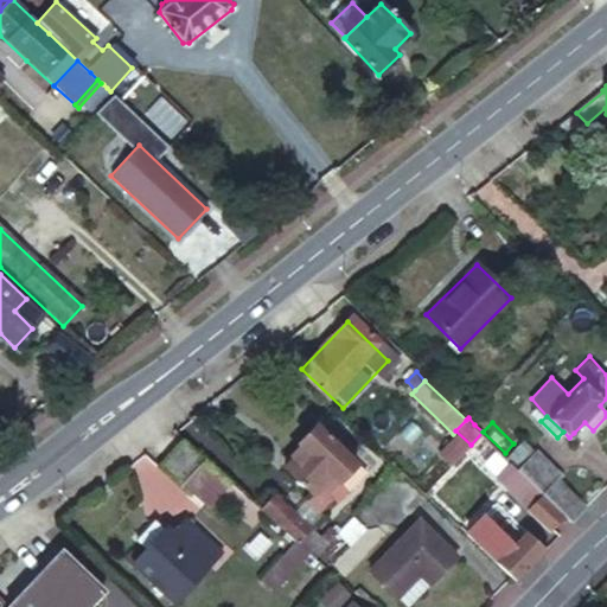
[(585,422),(574,433),(583,441),(593,430),(585,422)]
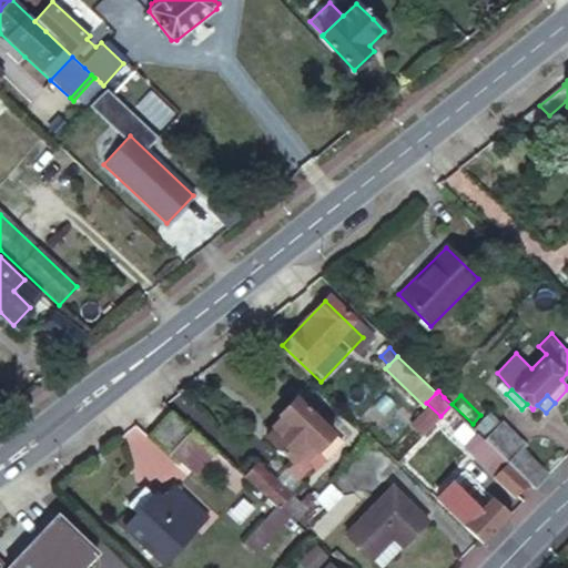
[(283,423),(267,439),(300,468),(332,434),(294,398),(276,417),(283,423)]
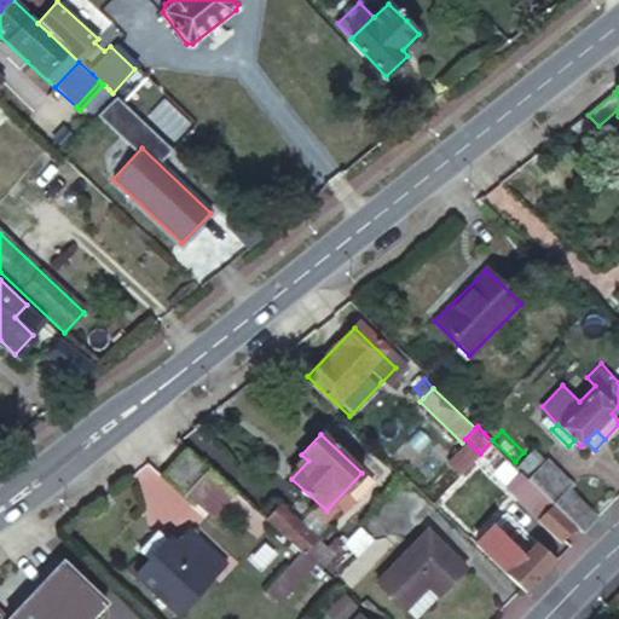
[(184,450),(160,476),(191,505),(194,502),(200,496),(194,490),(209,473),(184,450)]
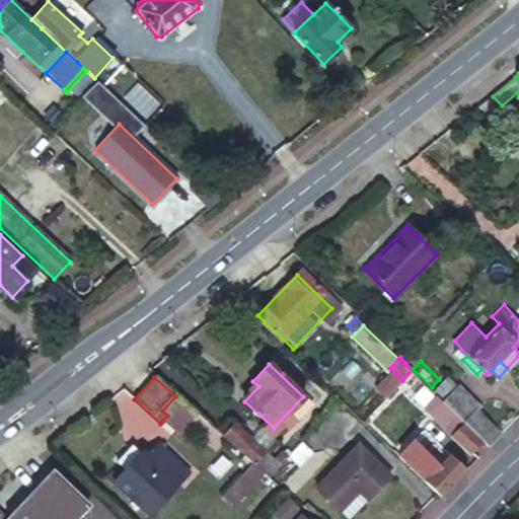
[(382,377),(352,412),(355,415),(363,423),(380,404),(394,388),(382,377)]
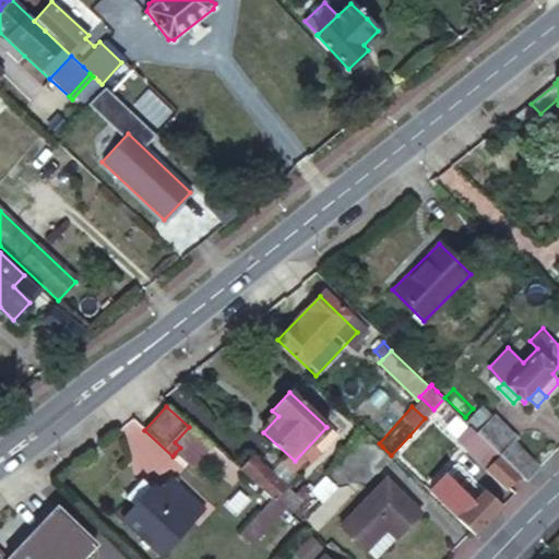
[(360,411),(353,418),(365,430),(372,421),(360,411)]
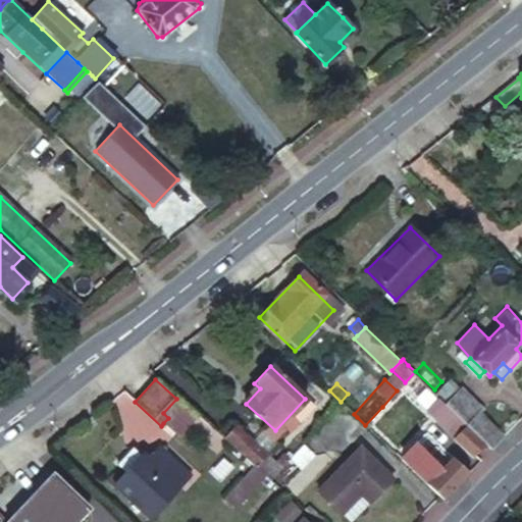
[(455,410),(466,421),(469,416),(476,409),(481,404),(461,385),(446,401),(455,410)]
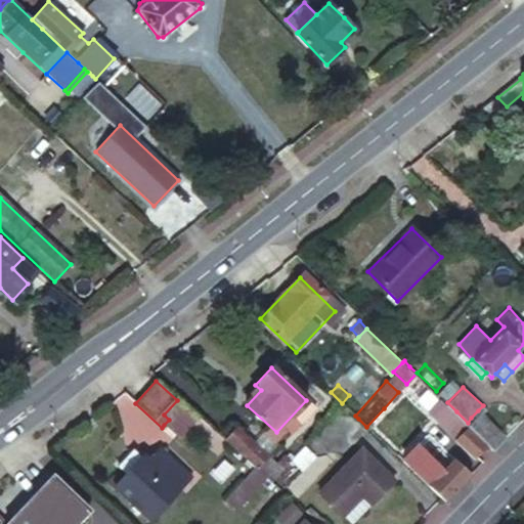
[(447,402),(441,397),(428,410),(453,436),(468,423),(456,411),(447,402)]
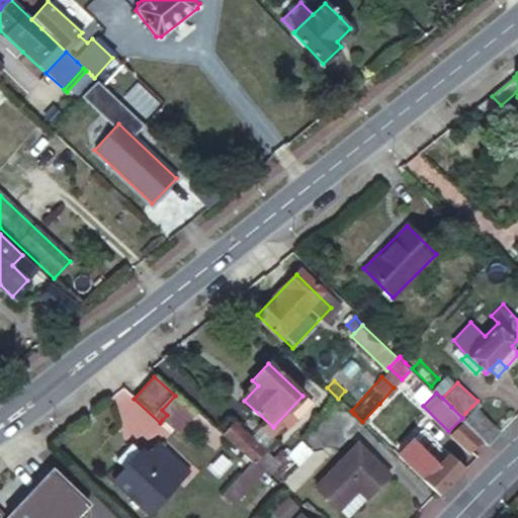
[(191,410),(175,396),(162,410),(167,415),(162,420),(173,429),(191,410)]
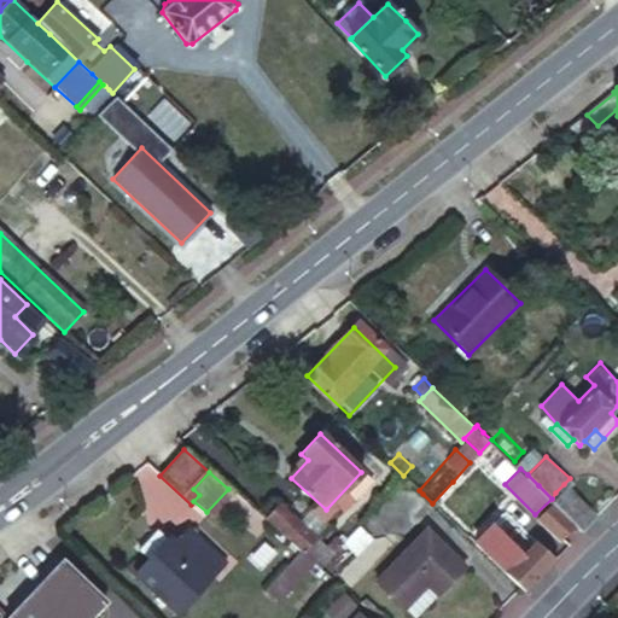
[(576,523),(583,529),(587,525),(596,514),(564,484),(555,493),(552,499),(569,514),(576,523)]
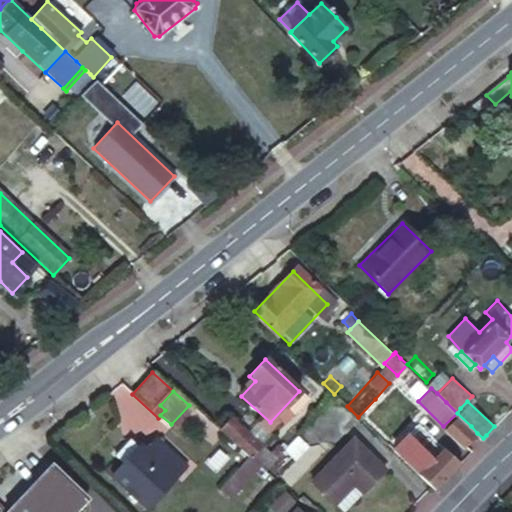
[(457,413),(443,426),(450,433),(465,446),(477,433),(471,426),(457,413)]
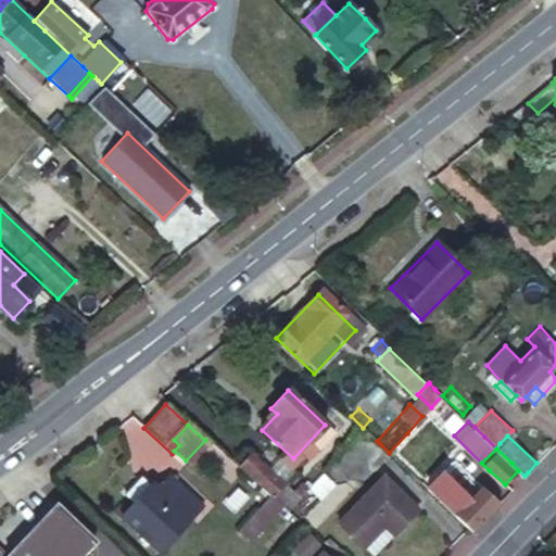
[(279,506),(287,513),(297,503),(307,491),(308,489),(301,481),(290,493),(247,455),(236,468),(269,497),(279,506)]
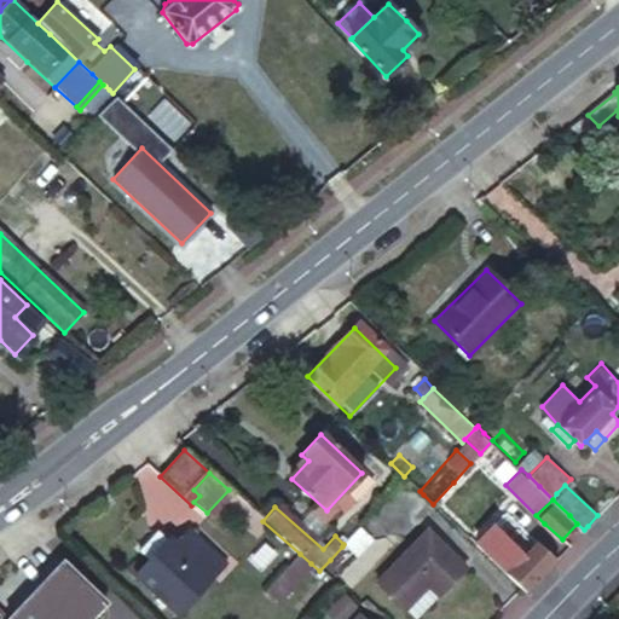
[(157,532),(138,551),(125,567),(177,615),(196,595),(225,562),(178,521),(165,534),(158,530),(157,532)]
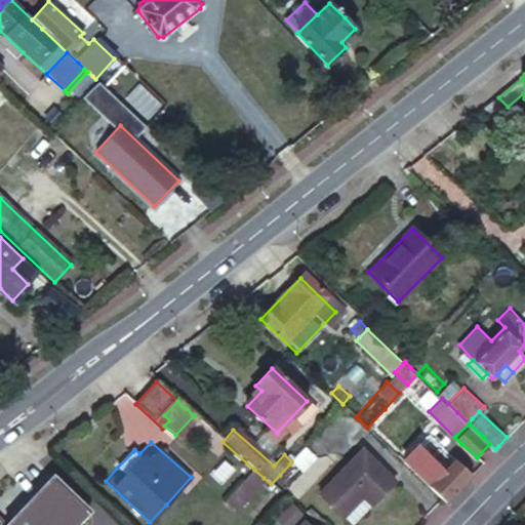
[(109,460),(117,468),(133,451),(124,444),(109,460)]
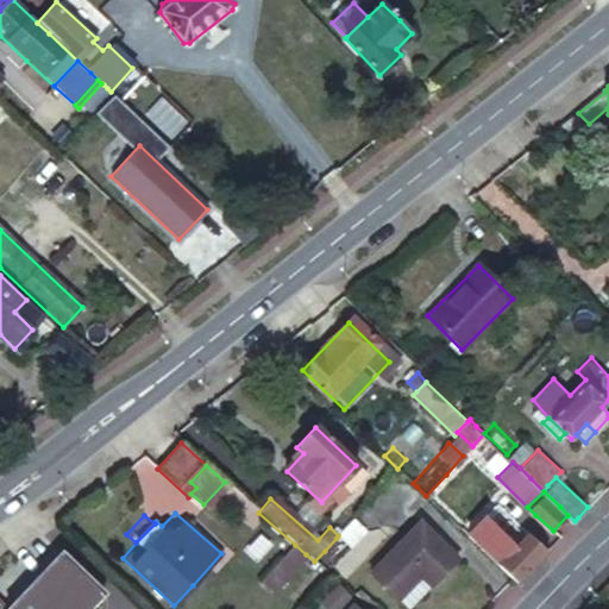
[(337,538),(346,546),(349,548),(366,529),(355,518),(338,535),(337,538)]
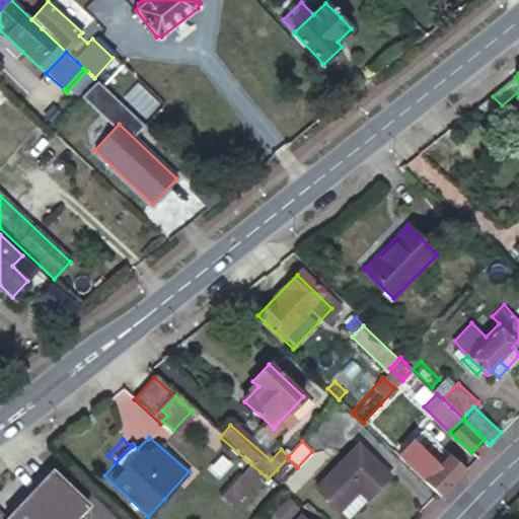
[(357,441),(314,486),(348,518),(390,472),(357,441)]
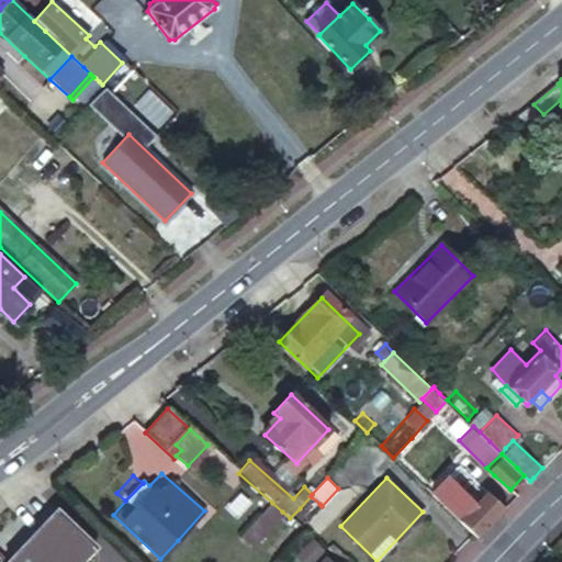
[(446,478),(430,494),(440,503),(441,504),(445,507),(459,520),(468,529),(476,537),(491,521),(504,508),(486,491),(473,504),(446,478)]
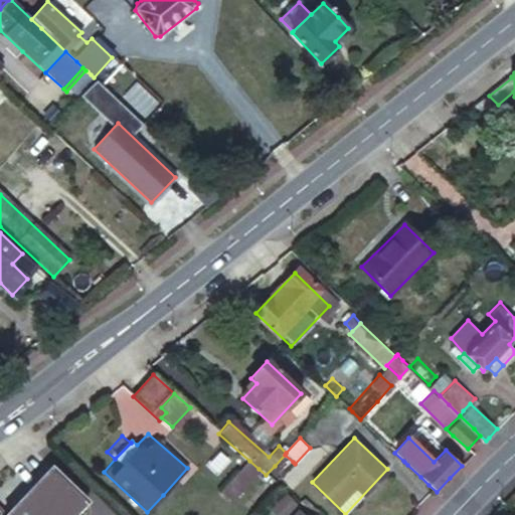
[(266,475),(274,483),(293,462),(285,455),(275,466),(266,475)]
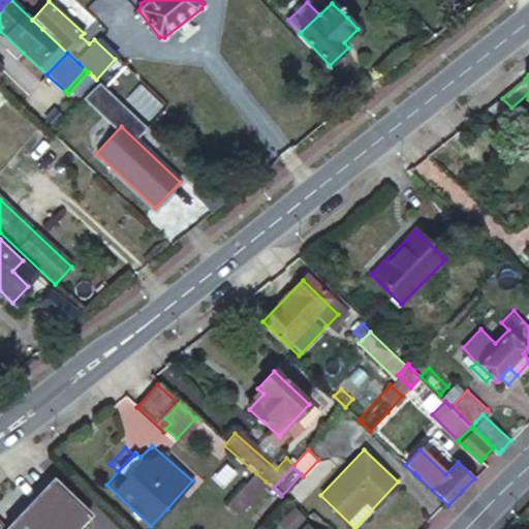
[(266,481),(256,473),(226,505),(237,514),(266,481)]
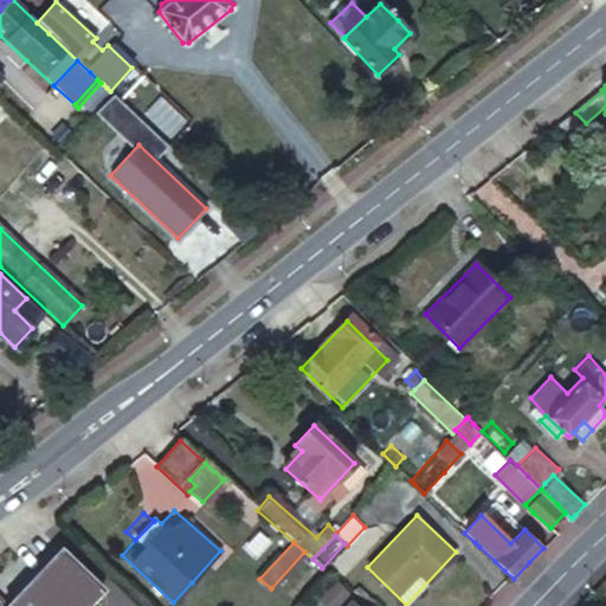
[(60,553),(8,605),(89,605),(102,592),(60,553)]
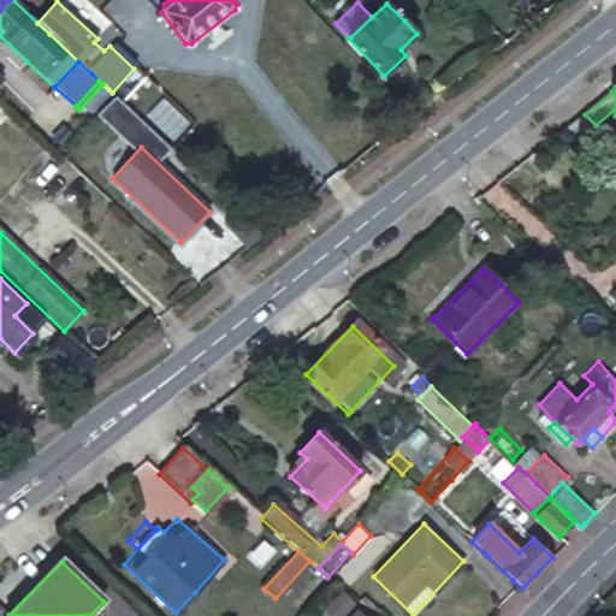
[(339,588),(320,609),(327,615),(351,615),(355,612),(351,610),(357,603),(339,588)]
